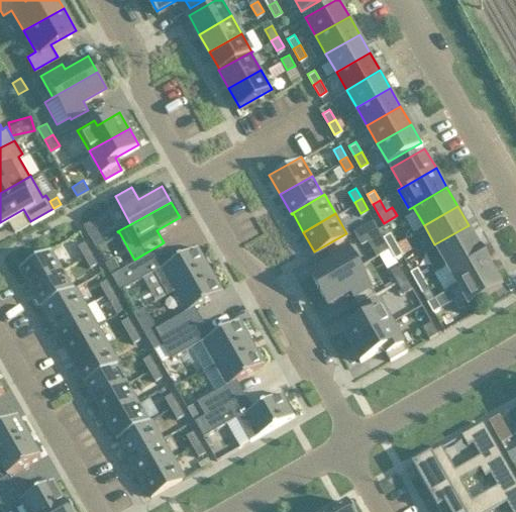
[(98,229),(91,218),(83,223),(89,234),(98,229)]
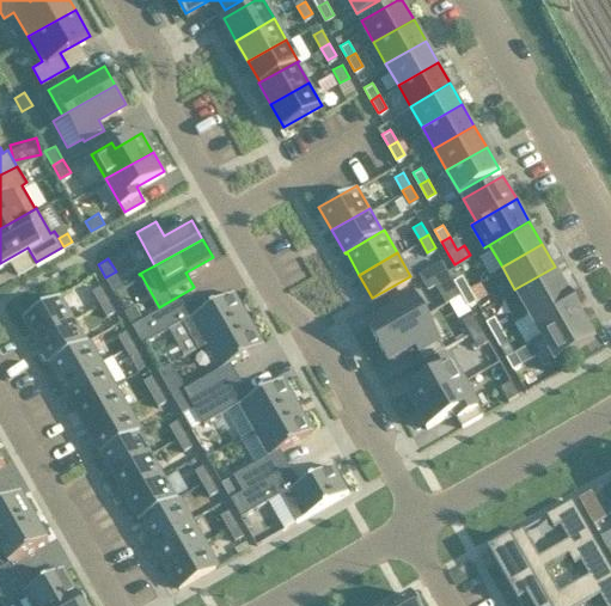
[(427,286),(450,273),(441,258),(419,271),(427,286)]
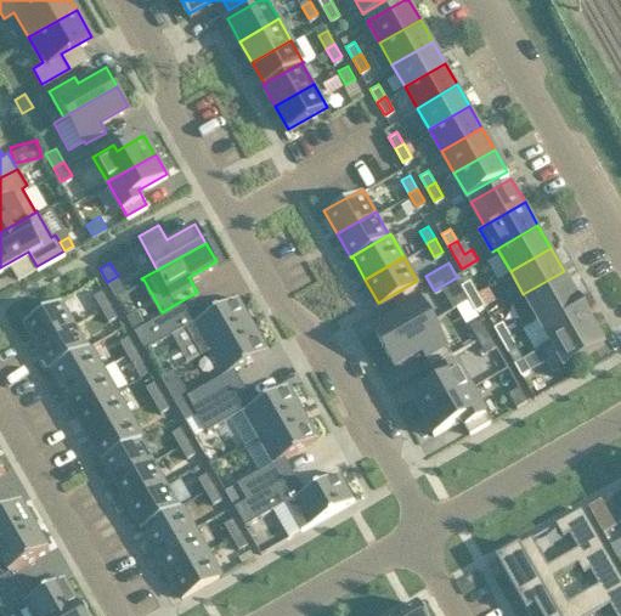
[(523,294),(536,317),(577,293),(564,271),(523,294)]
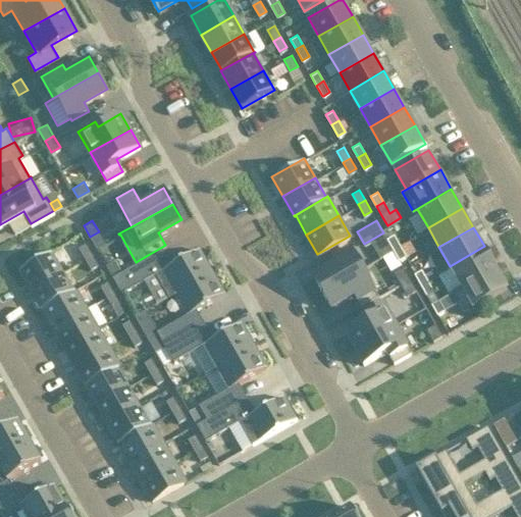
[(386,237),(393,248),(400,244),(394,233),(386,237)]
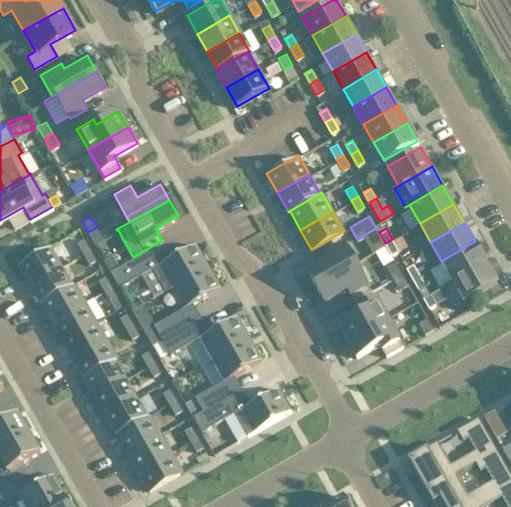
[(83,252),(90,248),(84,237),(77,241),(83,252)]
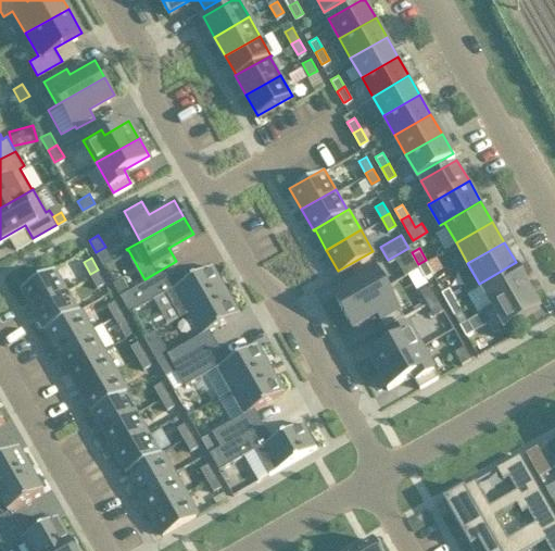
[(425,275),(432,271),(426,260),(418,264),(425,275)]
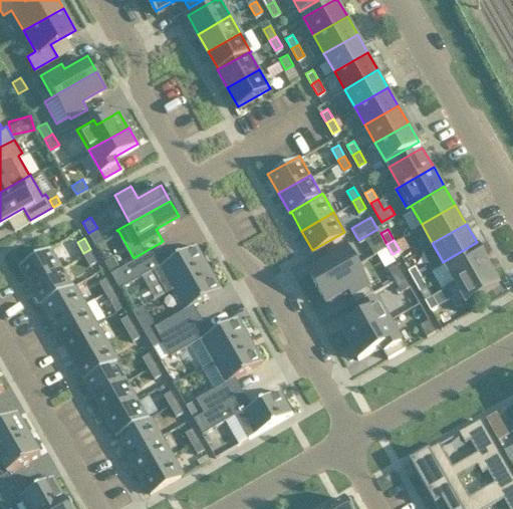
[(327,251),(330,256),(307,269),(316,285),(356,262),(344,241),(327,251)]
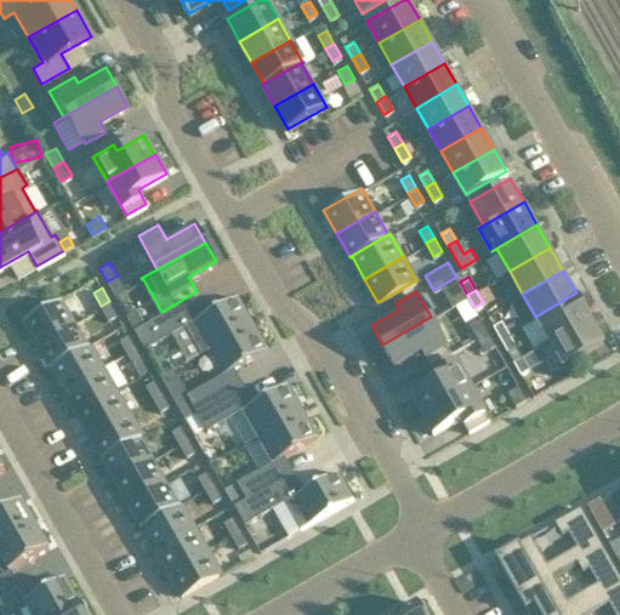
[(538,345),(589,315),(576,292),(535,317),(547,337),(538,343),(538,345)]
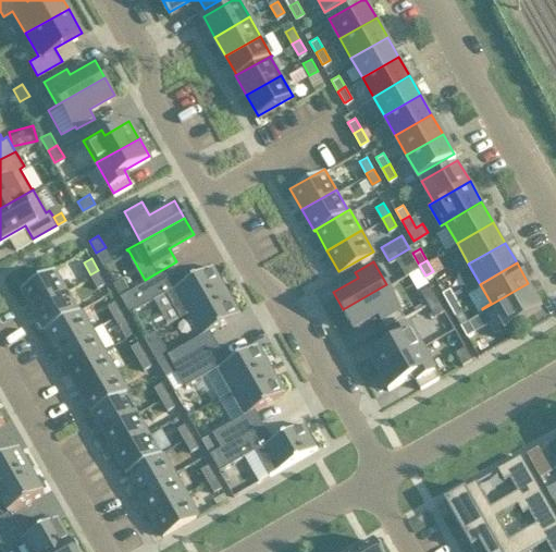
[(145,280),(130,289),(120,294),(130,310),(165,291),(178,315),(226,287),(212,264),(182,281),(173,264),(158,272),(145,280)]
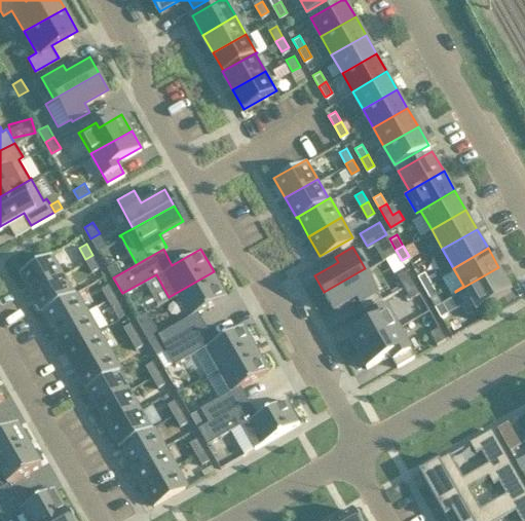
[(30,290),(63,271),(51,251),(19,269),(30,290)]
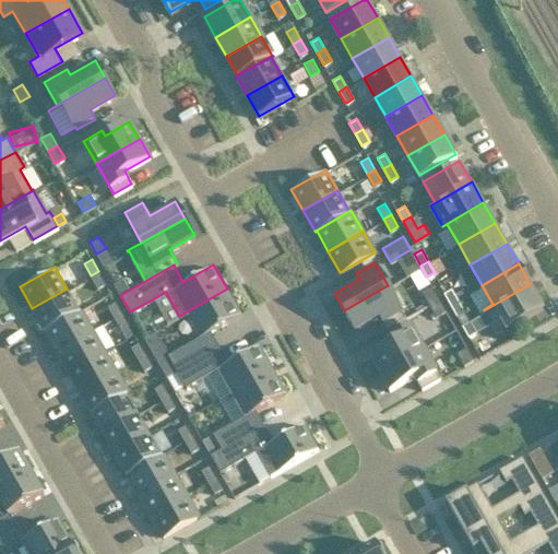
[(105,282),(98,271),(91,275),(97,286),(105,282)]
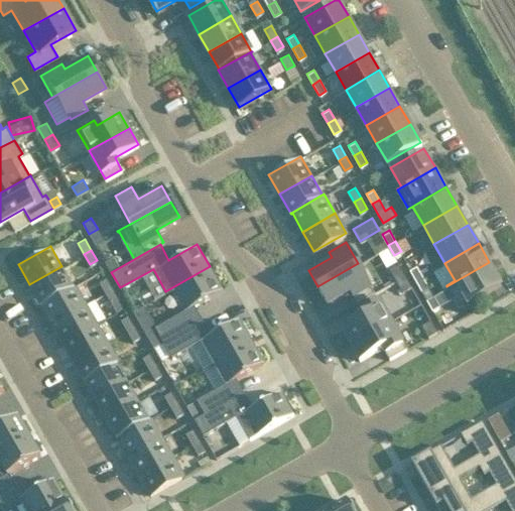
[(105,261),(111,272),(120,267),(113,256),(105,261)]
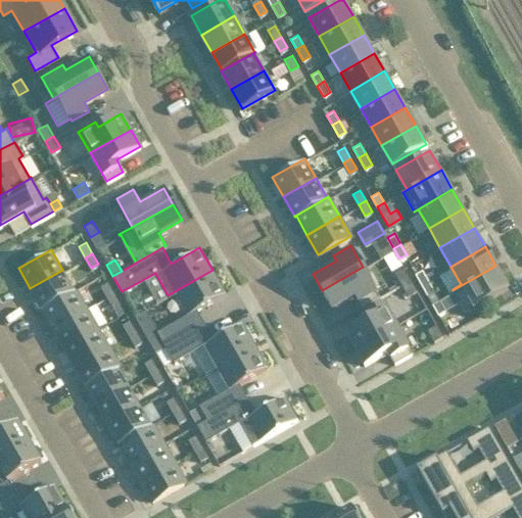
[(465,311),(471,307),(508,286),(495,266),(453,290),(465,311)]
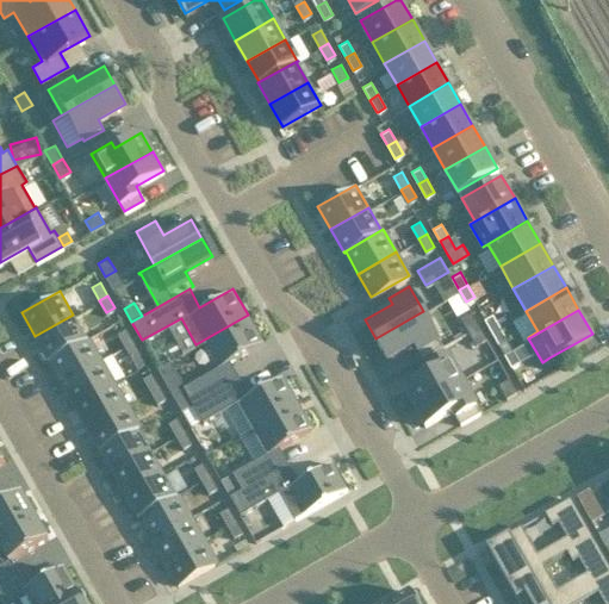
[(376,338),(386,356),(414,341),(422,355),(442,344),(423,311),(376,338)]
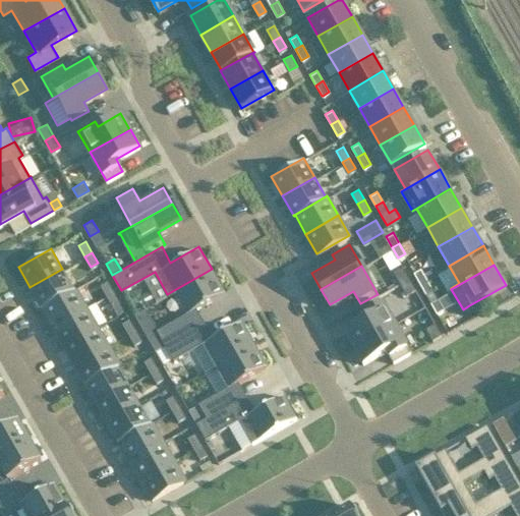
[(400,282),(408,277),(402,266),(393,270),(400,282)]
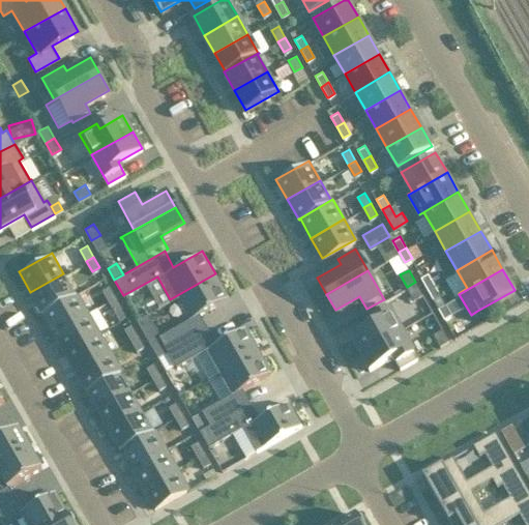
[(427,287),(434,283),(428,272),(420,276),(427,287)]
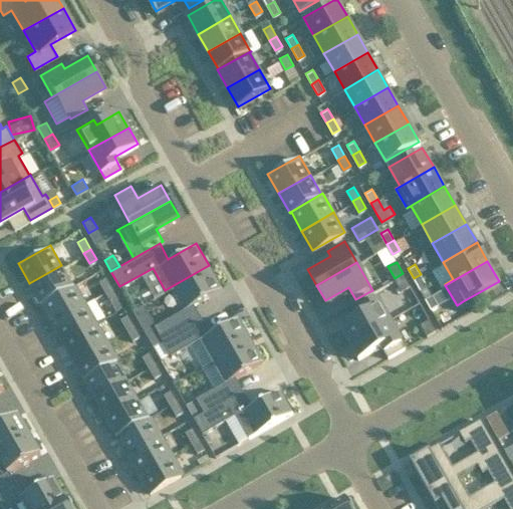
[(61,265),(29,283),(40,302),(73,283),(71,283),(61,265)]
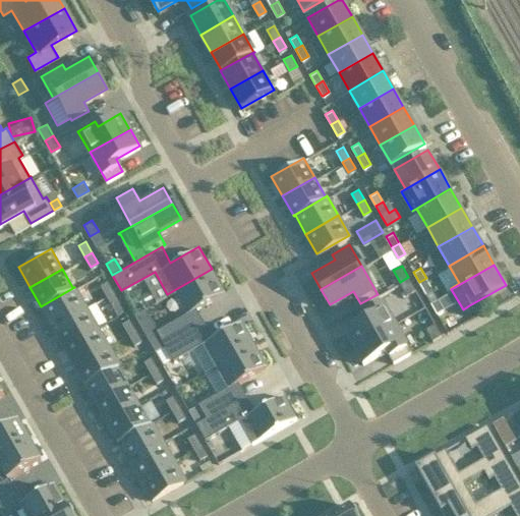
[(212,269),(167,294),(168,294),(174,291),(186,312),(156,329),(165,344),(204,322),(195,306),(224,290),(212,269)]
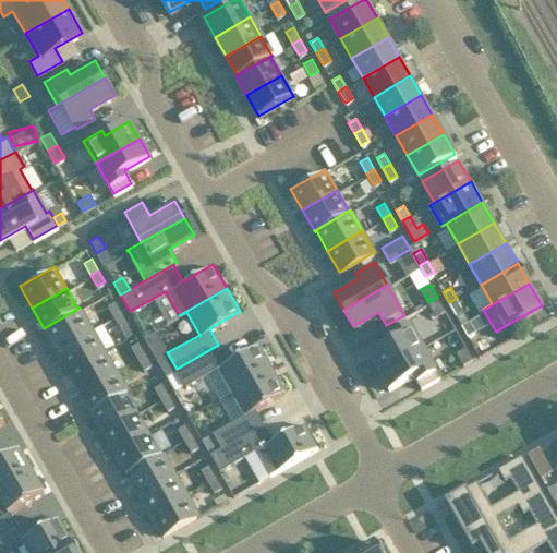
[(437,297),(428,302),(435,314),(445,309),(437,297)]
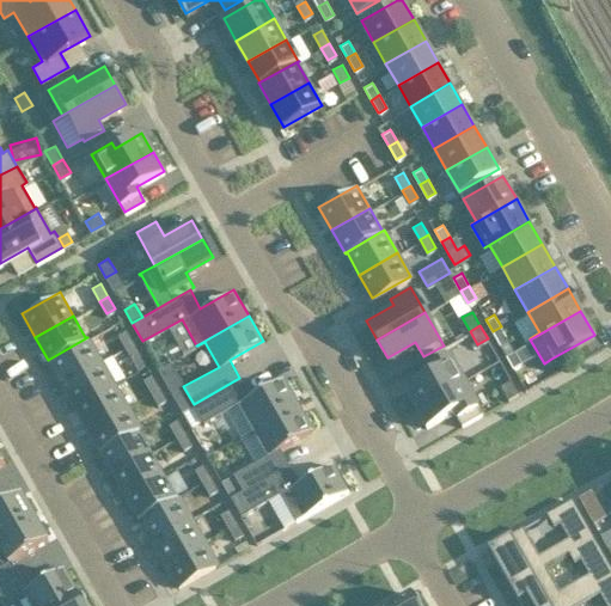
[(500,344),(508,340),(501,326),(493,331),(500,344)]
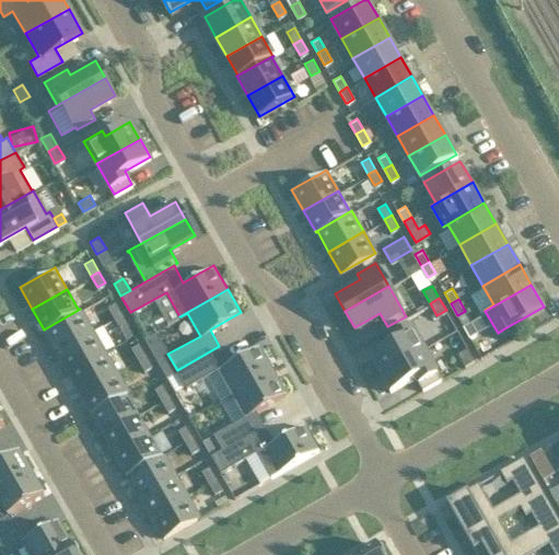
[(107,305),(114,316),(121,312),(115,301),(107,305)]
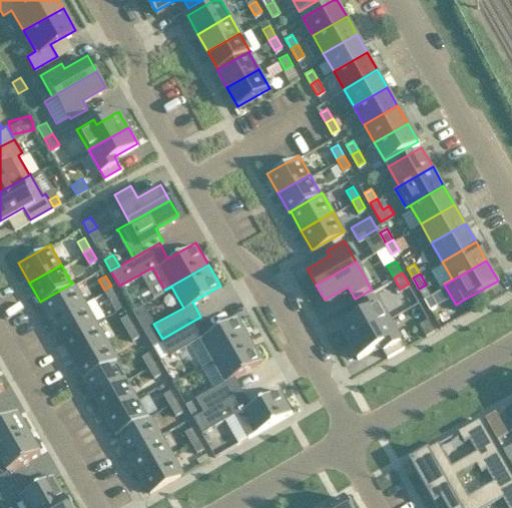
[(41,302),(52,320),(84,302),(73,283),(40,302),(40,303),(41,302)]
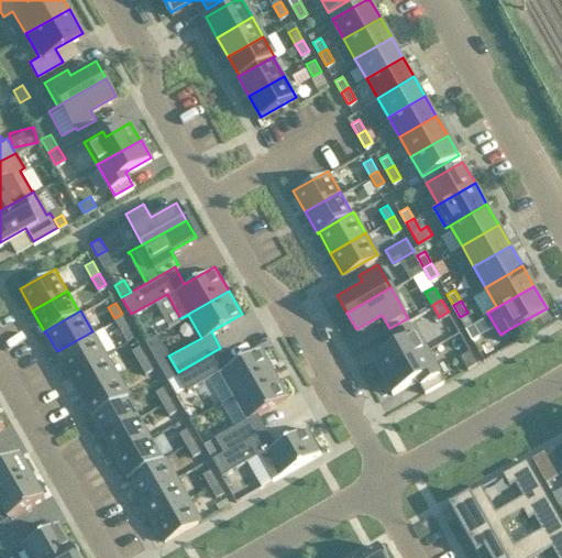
[(129,326),(122,314),(114,318),(121,330),(129,326)]
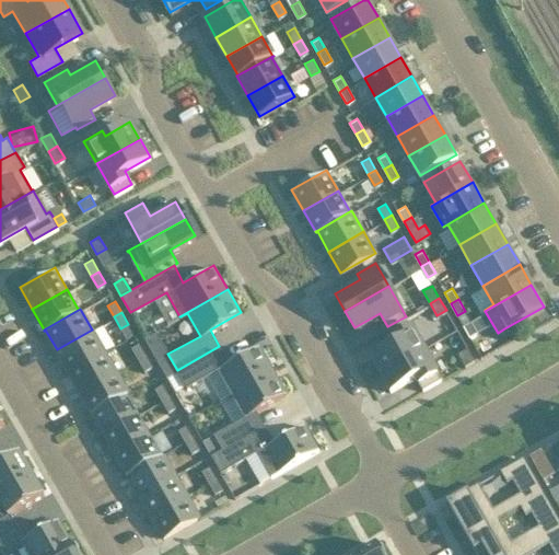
[(469,336),(469,335),(477,332),(470,320),(463,324),(469,336)]
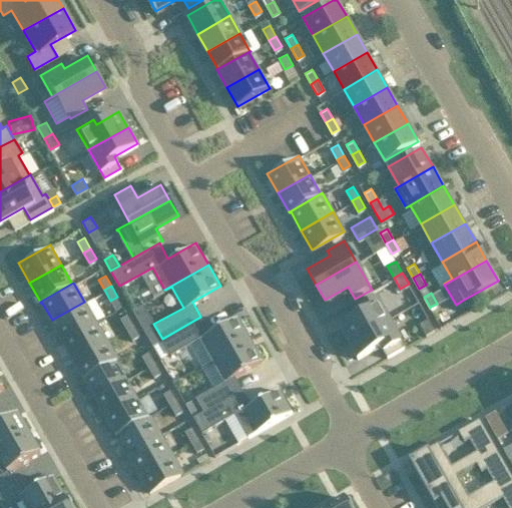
[(348,341),(388,318),(376,297),(359,307),(362,312),(339,325),(348,341)]
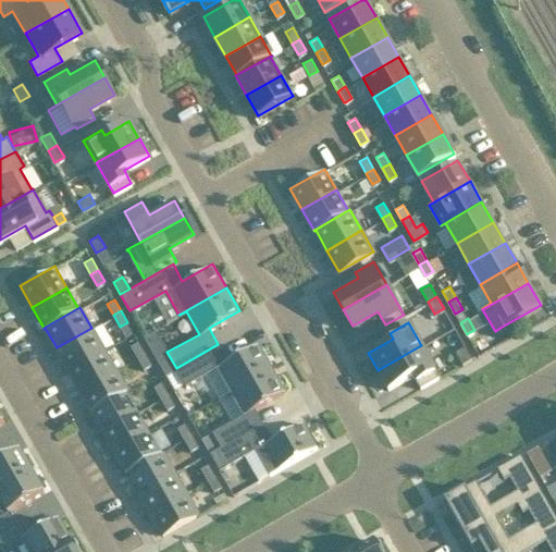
[(57,347),(69,368),(102,348),(91,328),(57,347)]
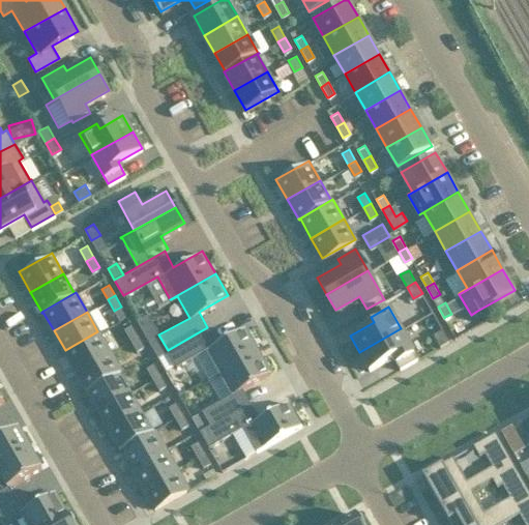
[(123,327),(129,339),(138,334),(130,323),(123,327)]
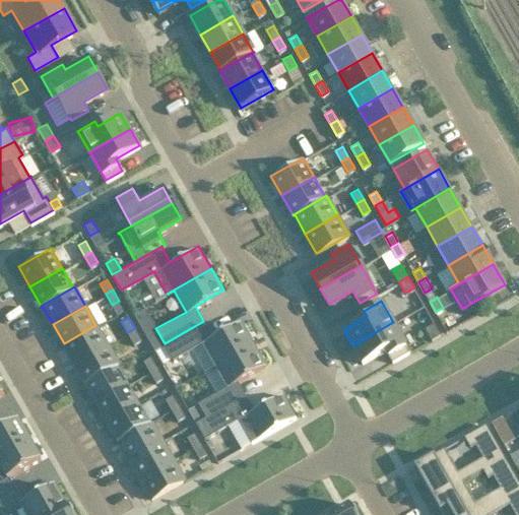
[(215,363),(253,341),(240,319),(212,335),(203,321),(165,343),(173,358),(202,340),(215,363)]
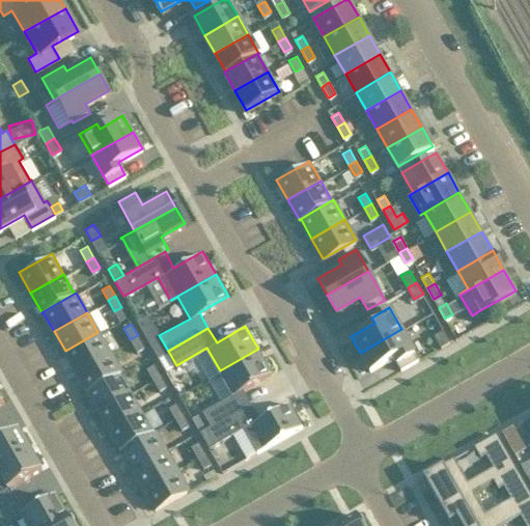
[(442,327),(433,332),(440,344),(448,339),(442,327)]
